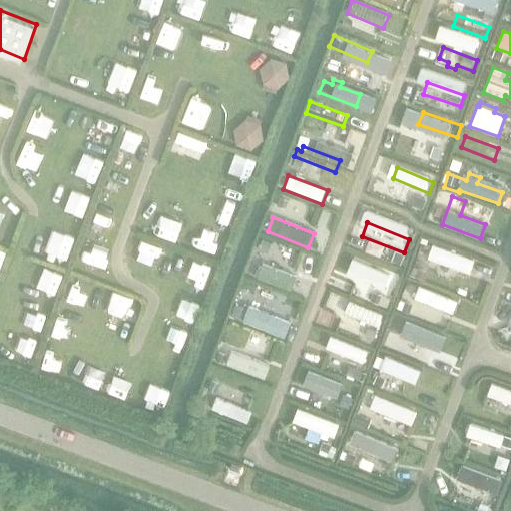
[(428,260),(470,275),(475,261),(433,245),(428,260)]
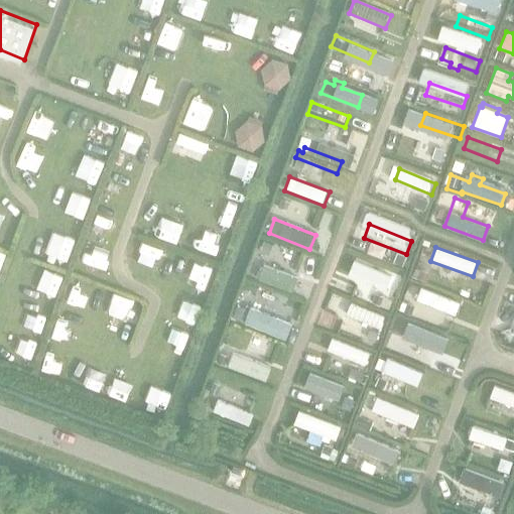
[(385,291),(391,277),(354,261),(348,275),(385,291)]
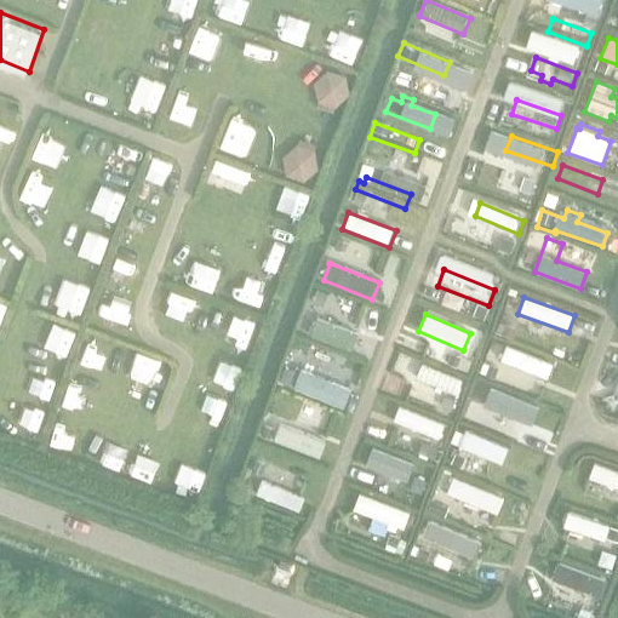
[(303,332),(343,348),(349,333),(308,318),(303,332)]
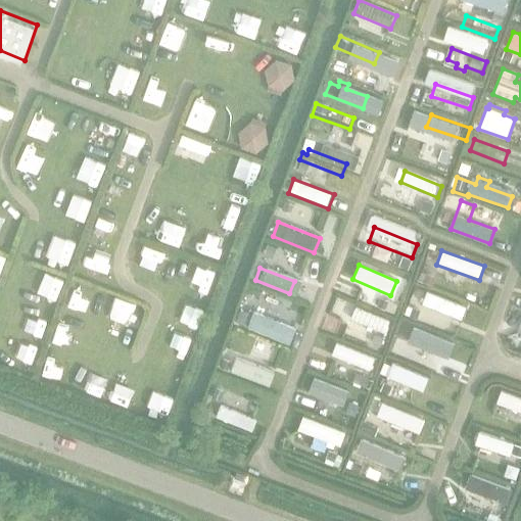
[(423,304),(462,320),(467,309),(427,293),(423,304)]
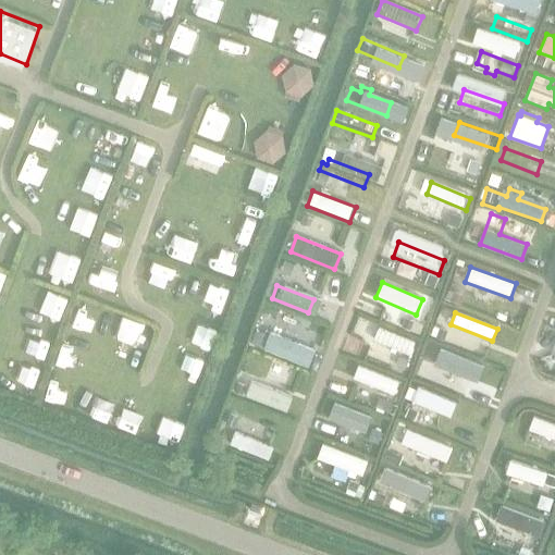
[(257,335),(293,349),(299,336),(263,321),(257,335)]
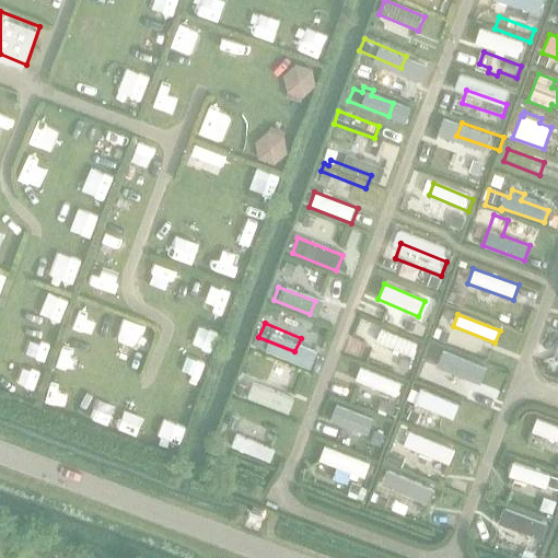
[(411,357),(417,345),(382,329),(376,343),(394,350),(393,353),(398,356),(399,352),(411,357)]
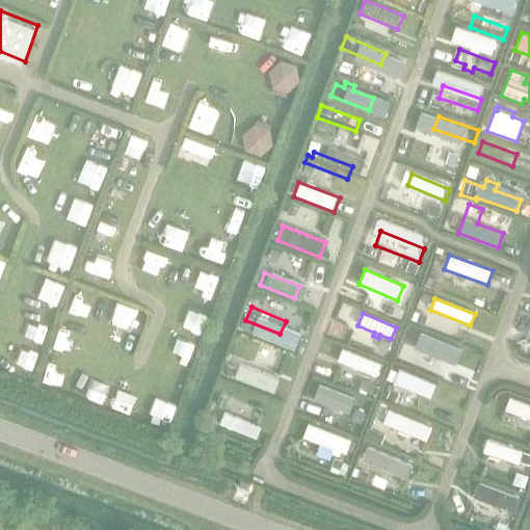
[(413,345),(447,359),(452,346),(417,334),(413,345)]
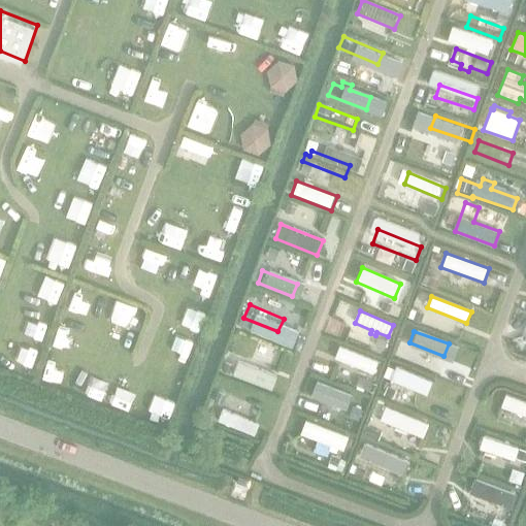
[(234,351),(266,363),(271,351),(239,339),(234,351)]
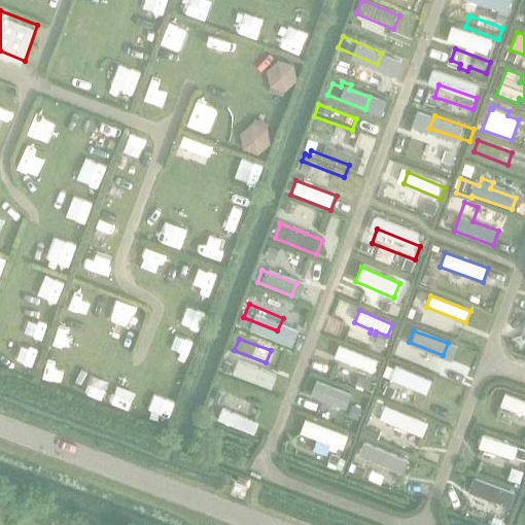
[(335,358),(373,374),(378,362),(340,347),(335,358)]
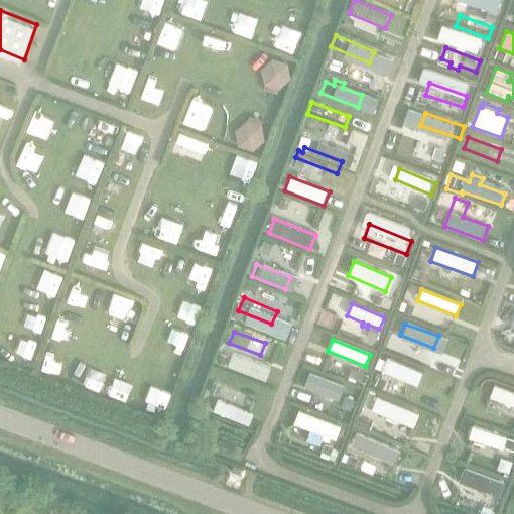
[(382,372),(417,387),(423,374),(388,359),(382,372)]
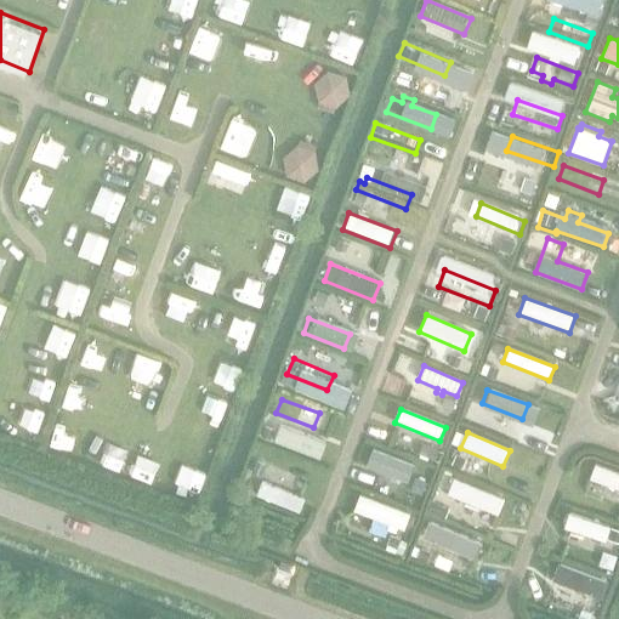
[(262,454),(297,469),(304,454),(268,441),(262,454)]
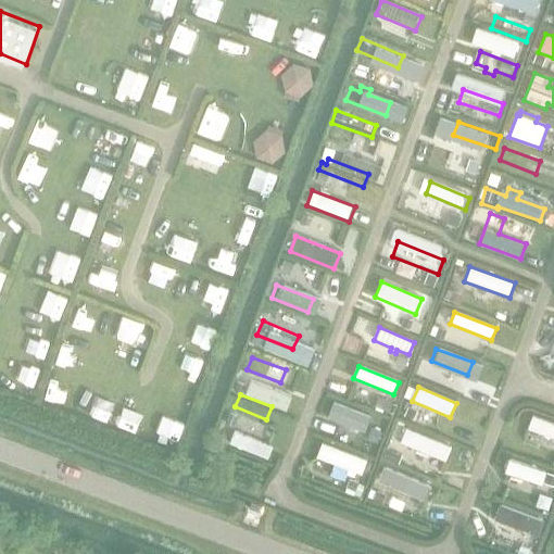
[(338,422),(376,436),(382,420),(343,406),(338,422)]
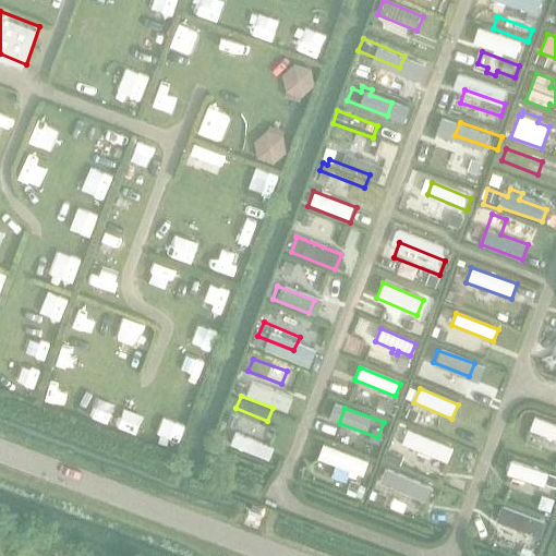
[(530,431),(555,439),(555,425),(535,418),(530,431)]
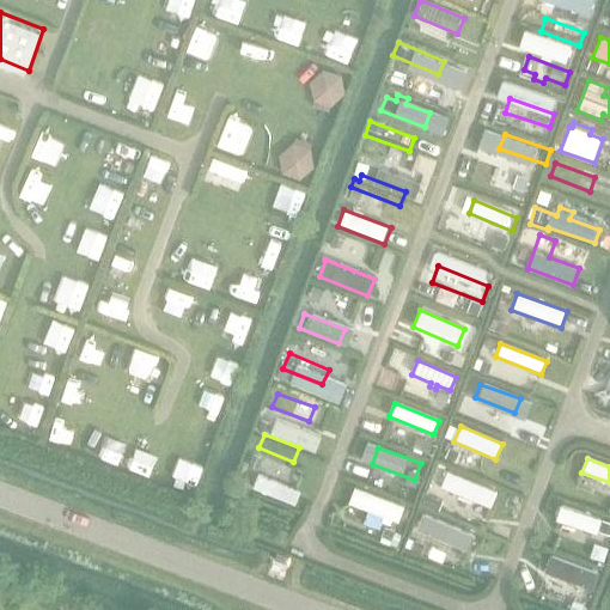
[(441,488),(490,508),(498,493),(447,473),(441,488)]
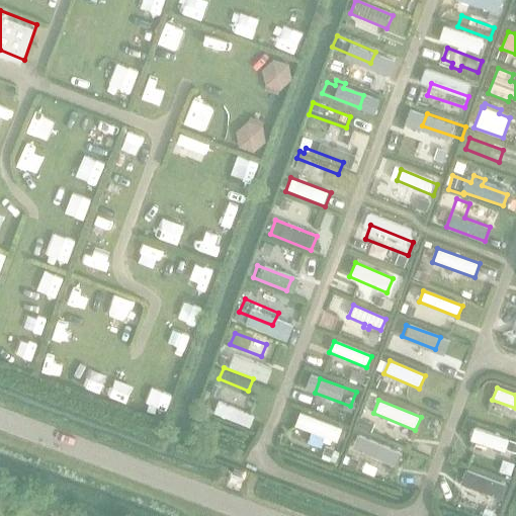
[(215,414),(250,428),(255,417),(219,402),(215,414)]
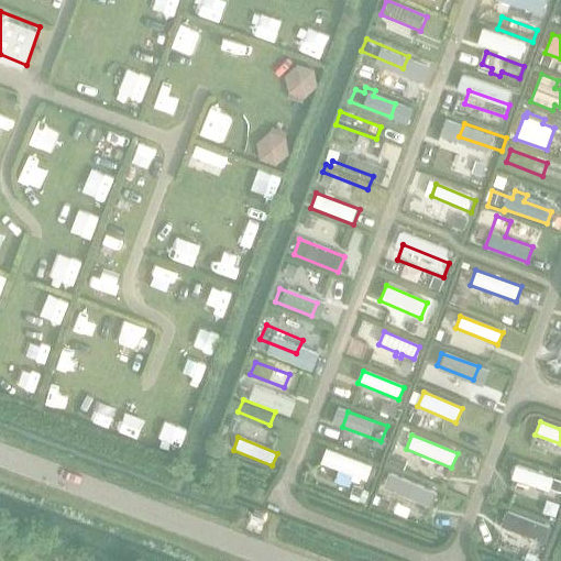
[(321,464),(366,482),(372,468),(327,450),(321,464)]
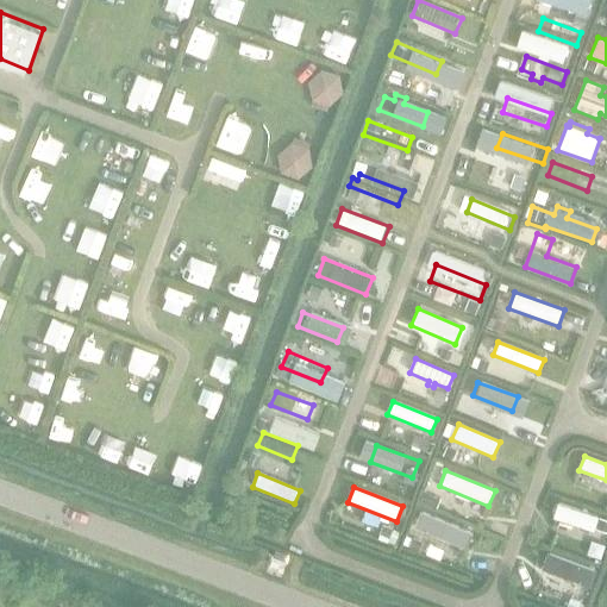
[(474,533),(421,512),(414,529),(467,550),(474,533)]
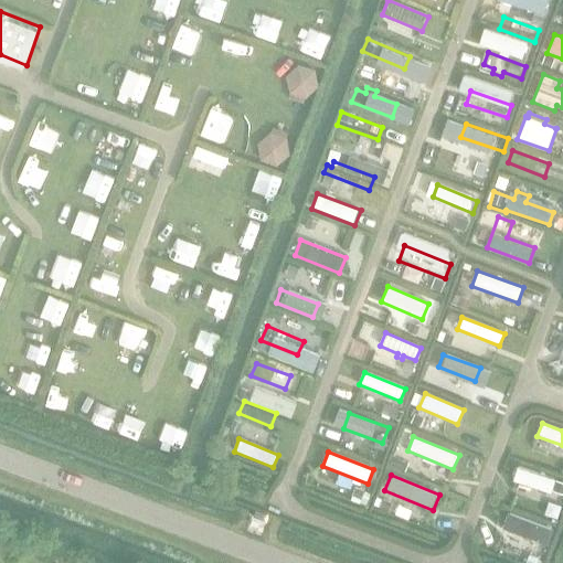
[(522,506),(555,519),(561,506),(527,494),(522,506)]
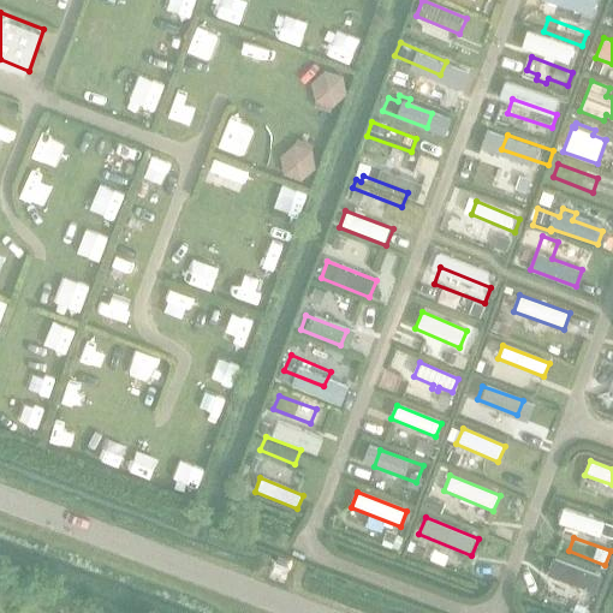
[(547,576),(596,594),(602,577),(554,559),(547,576)]
